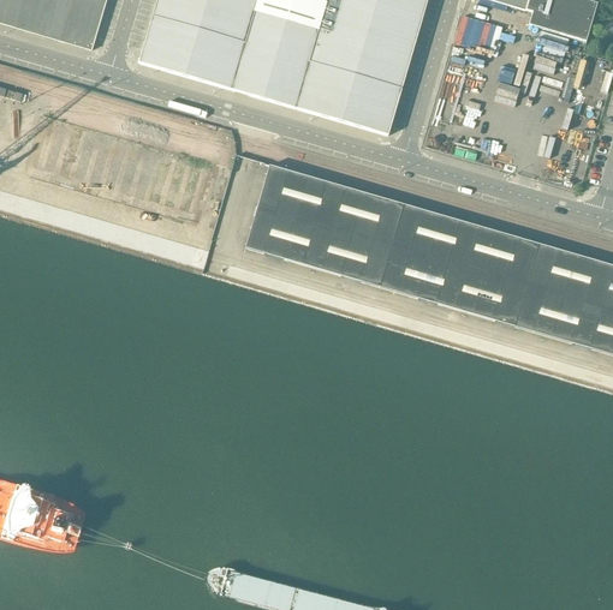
[(0,0),(0,19),(94,47),(107,0),(0,0)]
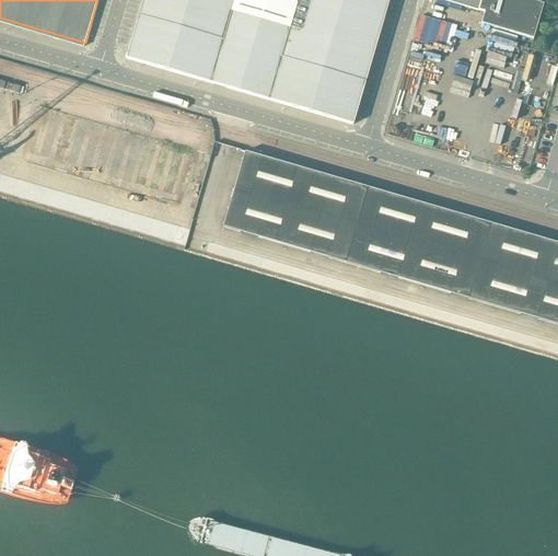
[(355,120),(390,0),(298,0),(291,24),(233,7),(235,0),(143,0),(128,55),(355,120)]
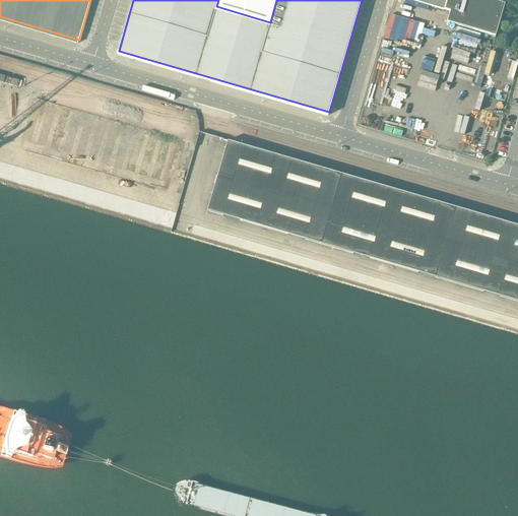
[(424,0),(451,8),(448,18),(497,33),(506,0),(424,0)]
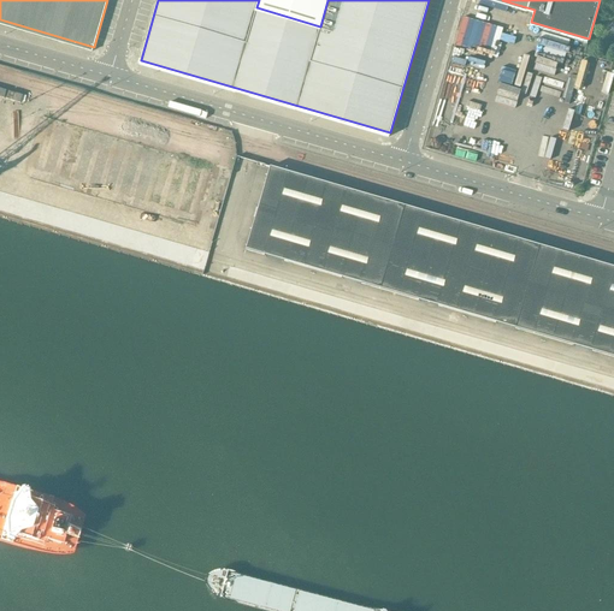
[(24,92),(10,87),(9,95),(22,99),(24,92)]
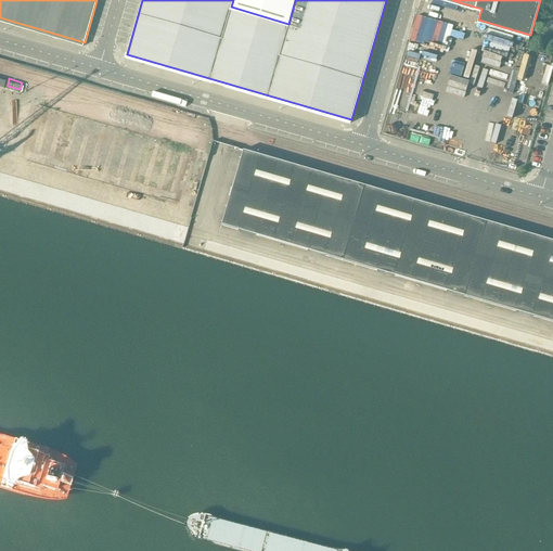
[(77,111),(114,116),(115,109),(78,103),(77,111)]
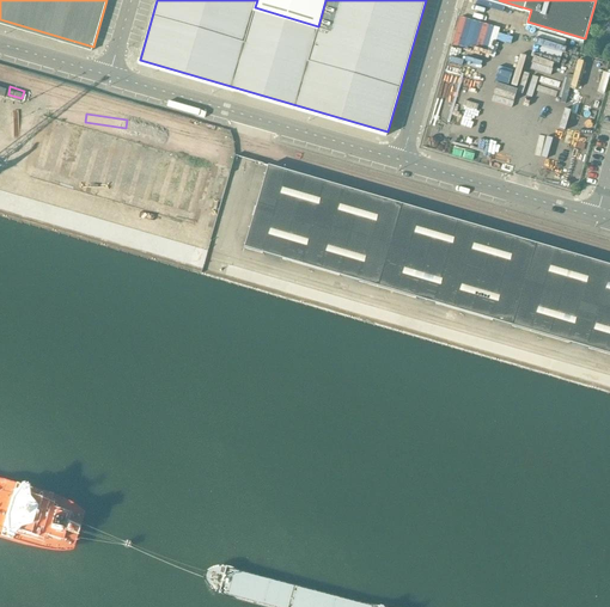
[(104,141),(95,179),(121,185),(120,191),(128,194),(148,198),(150,194),(156,196),(168,145),(99,129),(97,140),(104,141)]
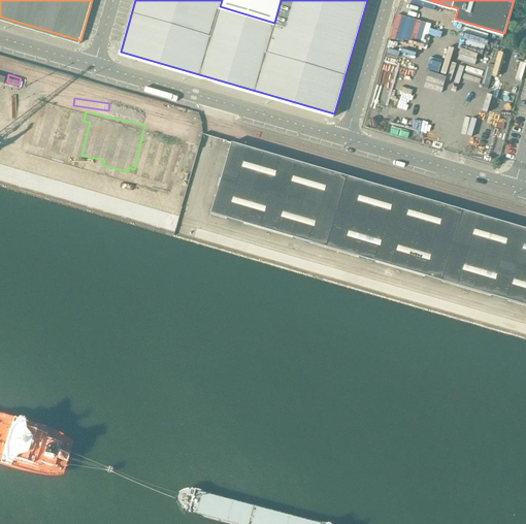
[(525,225),(232,140),(211,210),(525,301),(525,225)]
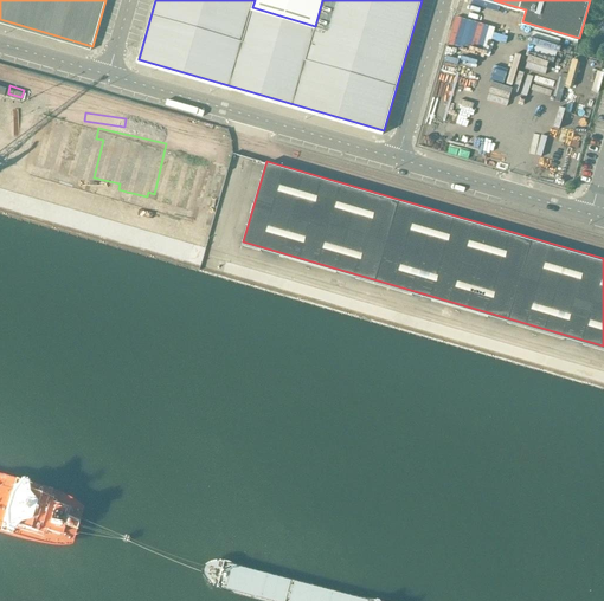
[(205,237),(216,194),(200,189),(188,232),(205,237)]
